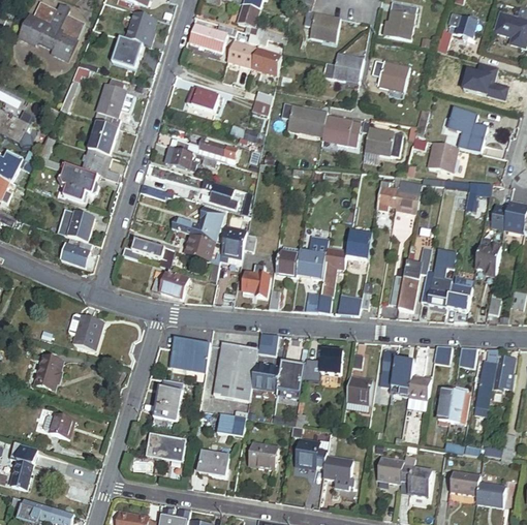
[(227,0),(230,1),(230,0),(244,0),(243,4),(259,9),(261,0),(265,1),(265,0),(227,0)]
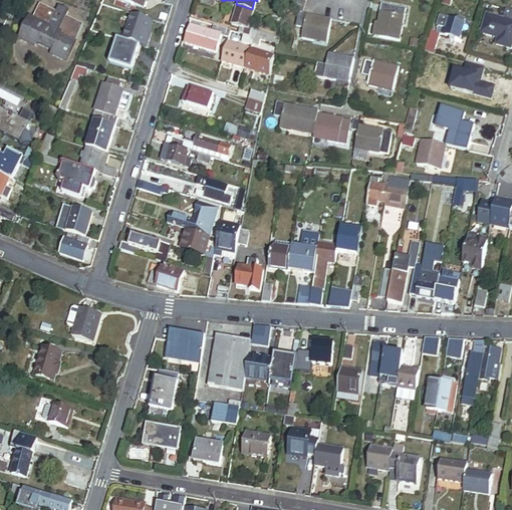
[(286,0),(283,8),(295,11),(299,11),(302,0),(286,0)]
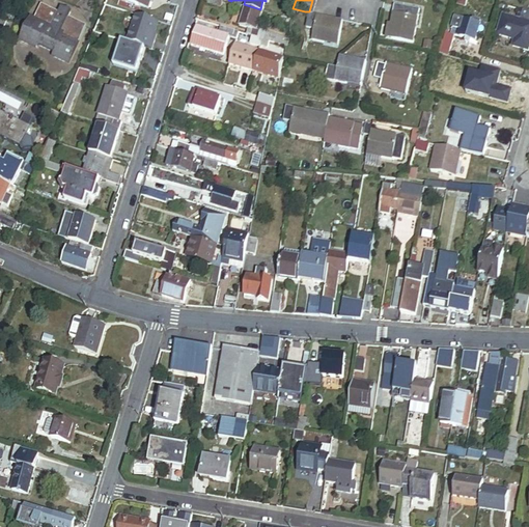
[(57,8),(39,1),(33,15),(30,14),(19,38),(35,46),(37,43),(53,50),(51,53),(68,60),(86,21),(66,12),(68,6),(61,7),(58,4),(57,8)]
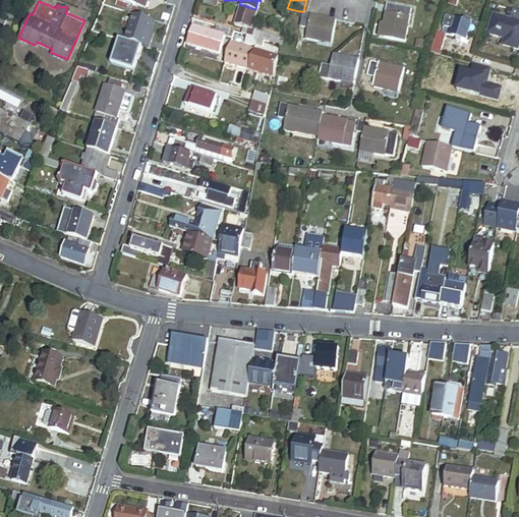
[(386,20),(383,35),(404,38),(410,5),(388,2),(387,10),(384,10),(382,20),(386,20)]
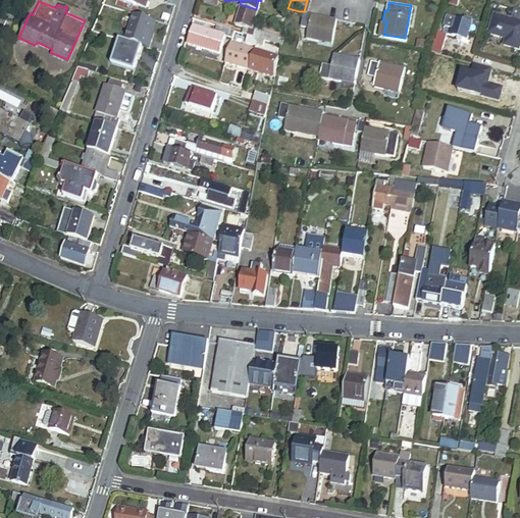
[(274,41),(279,43),(281,35),(251,26),(256,9),(240,4),(235,23),(243,26),(242,32),(252,35),(257,36),(262,38),(274,41)]
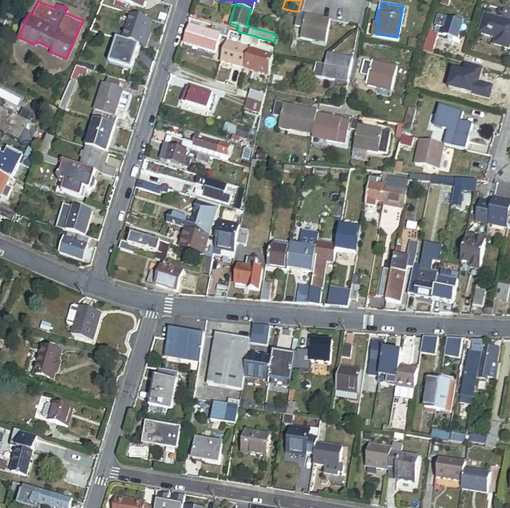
[(327,17),(298,11),(294,11),(292,24),(300,25),(298,38),(309,40),(309,36),(323,39),(327,17)]
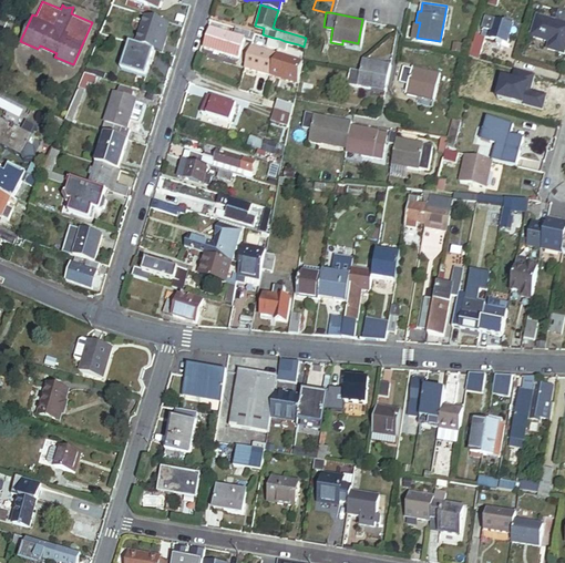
[(165,21),(143,13),(136,32),(140,32),(136,43),(152,49),(158,51),(162,41),(158,40),(165,21)]
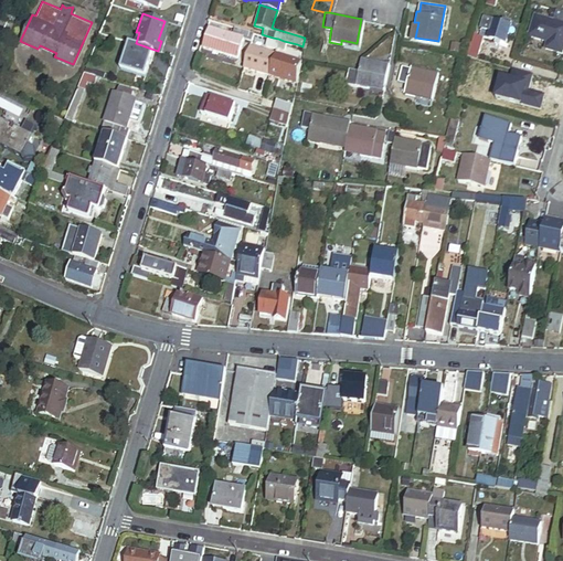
[(561,53),(562,43),(562,22),(533,13),(527,35),(545,41),(543,48),(561,53)]
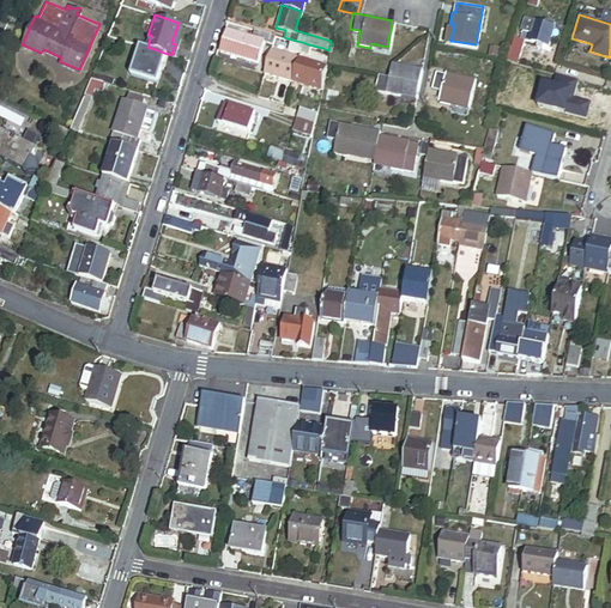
[(531,31),(533,20),(524,18),(521,29),(531,31)]
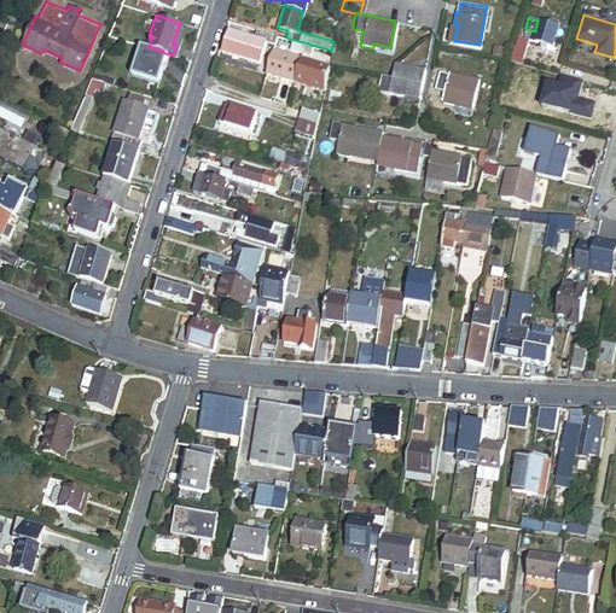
[(547,23),(538,21),(535,31),(533,39),(541,41),(551,45),(556,25),(547,23)]
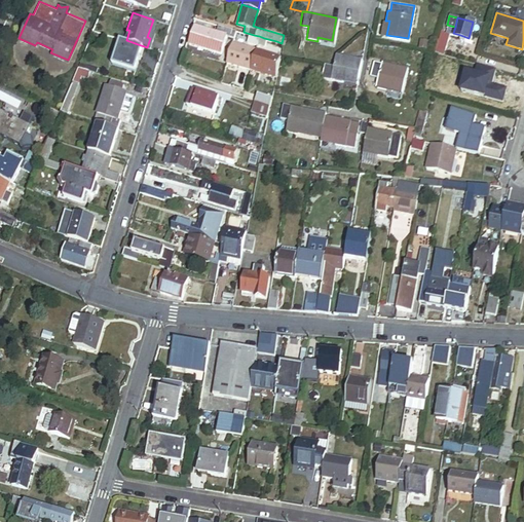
[(386,35),(389,21),(385,21),(381,20),(379,34),(386,35)]
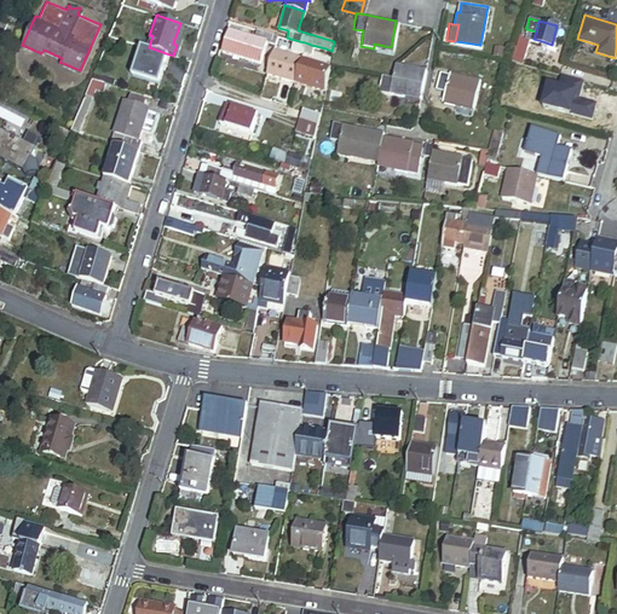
[(258,61),(265,40),(252,36),(228,28),(220,50),(258,61)]
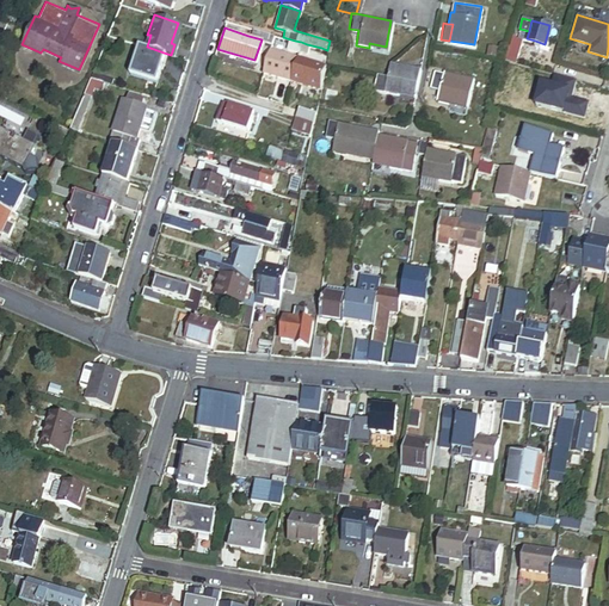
[(272,33),(252,28),(248,36),(262,39),(270,43),(272,33)]
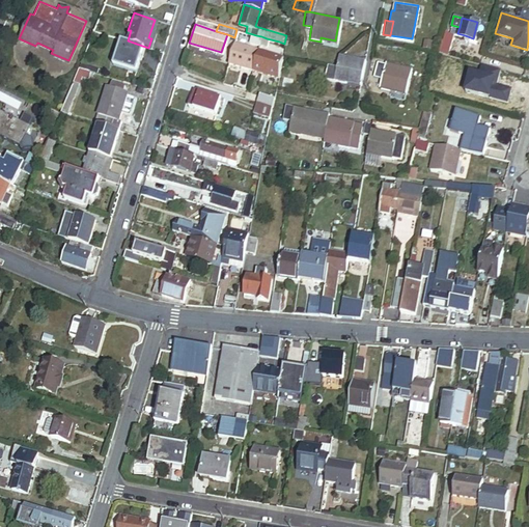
[(245,32),(238,30),(235,35),(244,38),(245,32)]
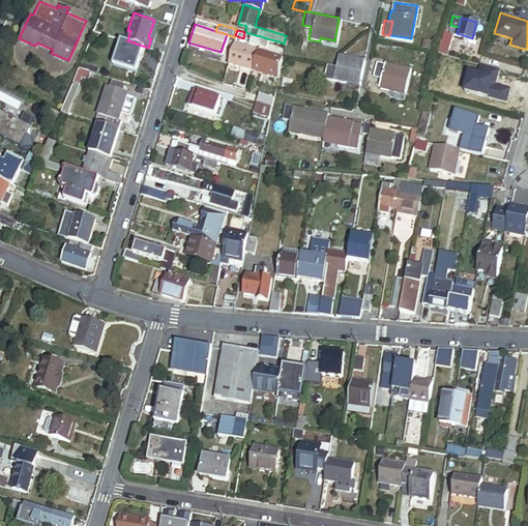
[(449,34),(440,31),(438,39),(447,42),(449,34)]
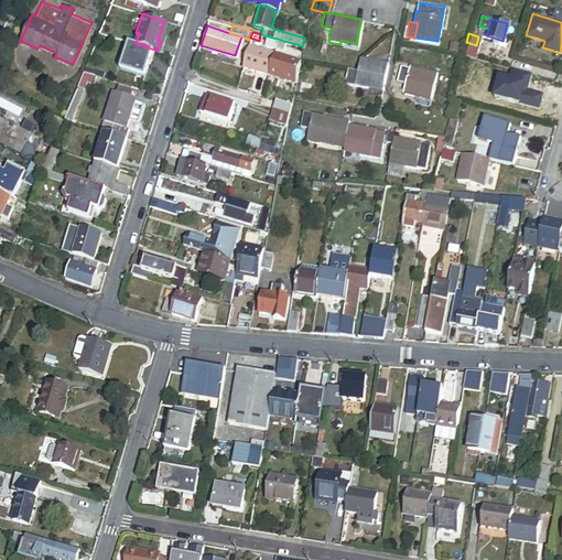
[(136,43),(127,40),(119,66),(142,75),(151,49),(136,43)]
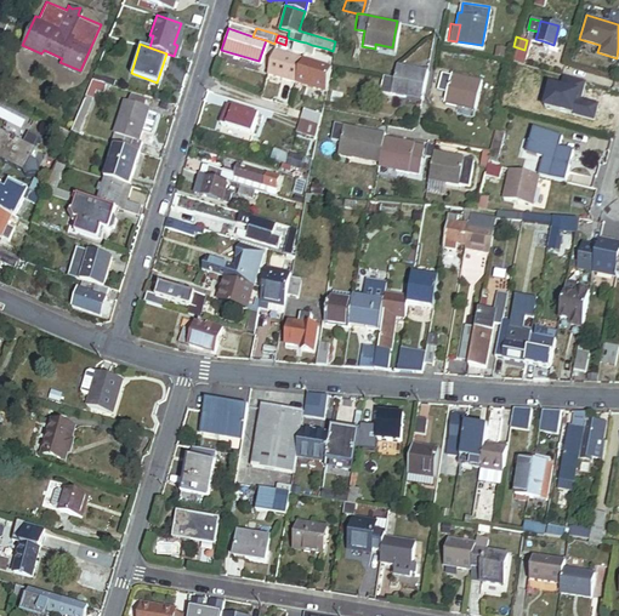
[(493,55),(504,56),(505,46),(495,44),(493,55)]
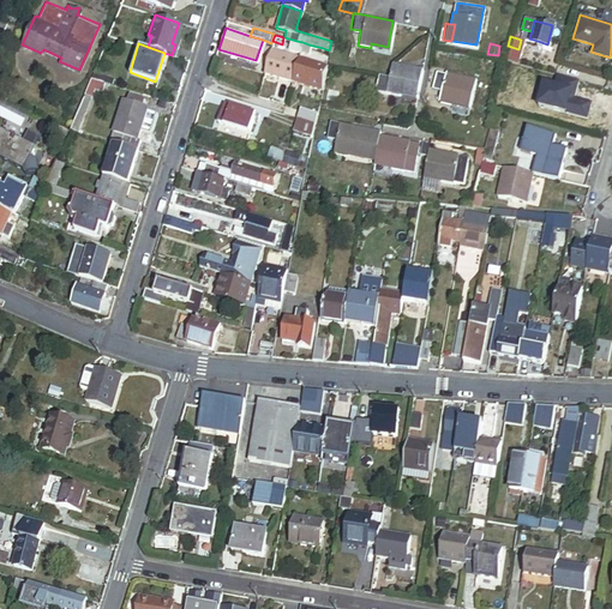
[(519,49),(508,46),(504,58),(516,61),(520,49),(519,49)]
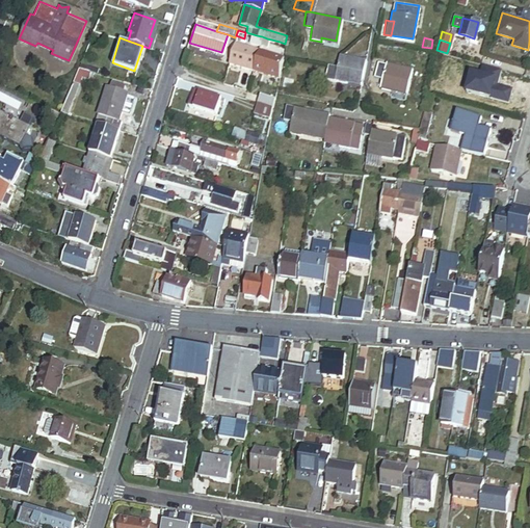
[(258,50),(233,43),(228,63),(250,71),(258,50)]
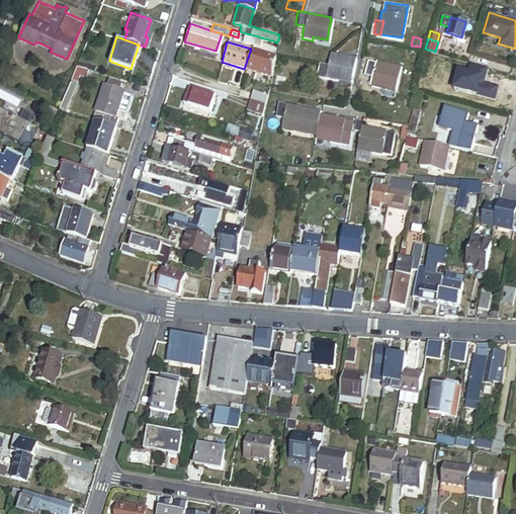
[(274,56),(251,49),(244,69),(269,76),(270,71),(274,56)]
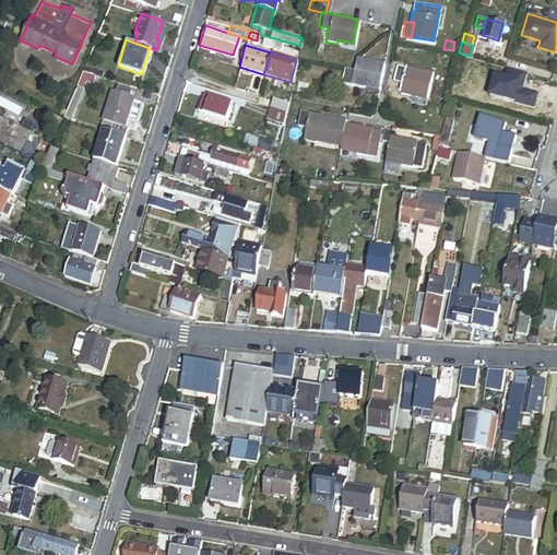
[(380,83),(384,60),(357,56),(356,68),(346,67),(344,81),(365,84),(366,80),(380,83)]
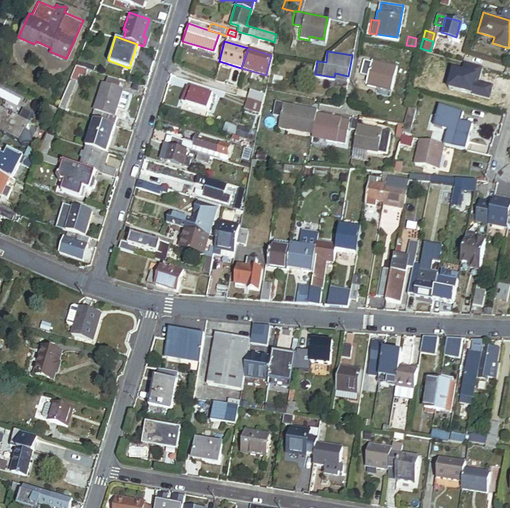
[(378,84),(391,86),(395,64),(370,60),(370,62),(362,61),(361,74),(367,75),(366,86),(377,88),(378,84)]
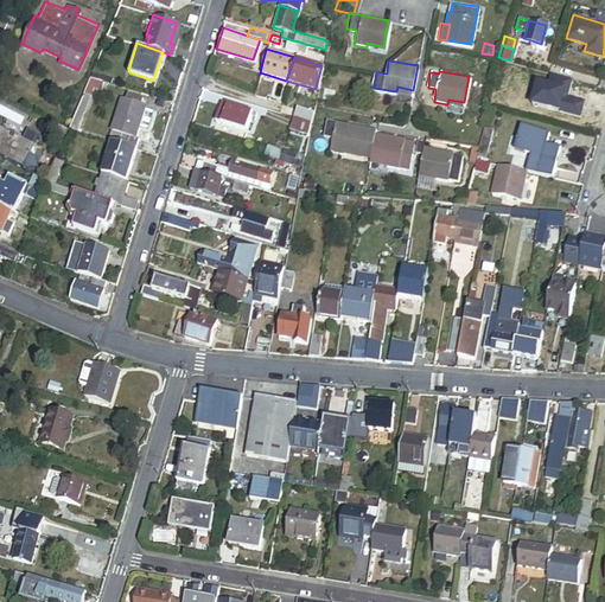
[(103,81),(88,75),(84,83),(93,87),(101,89),(103,81)]
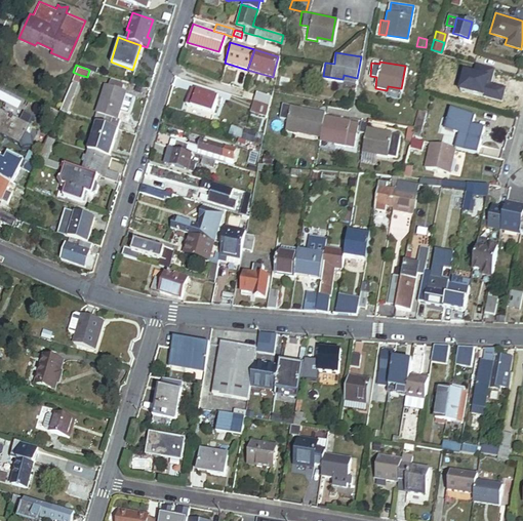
[(80,75),(73,72),(71,79),(77,82),(80,75)]
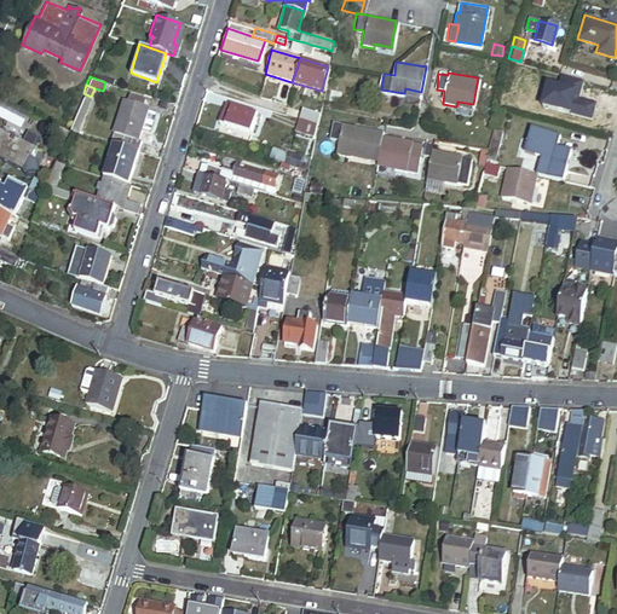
[(522,91),(511,87),(506,103),(517,106),(522,91)]
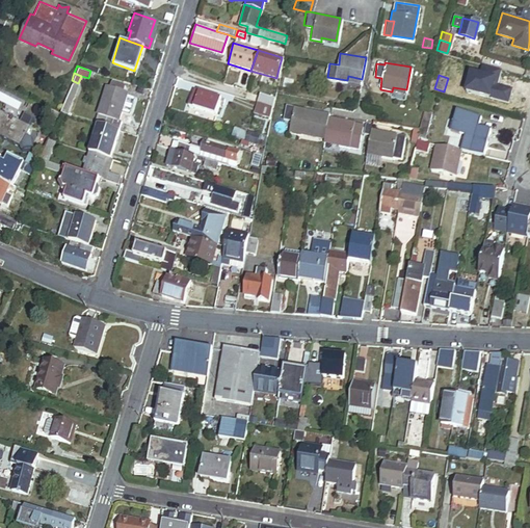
[(288,78),(280,77),(279,86),(286,88),(288,78)]
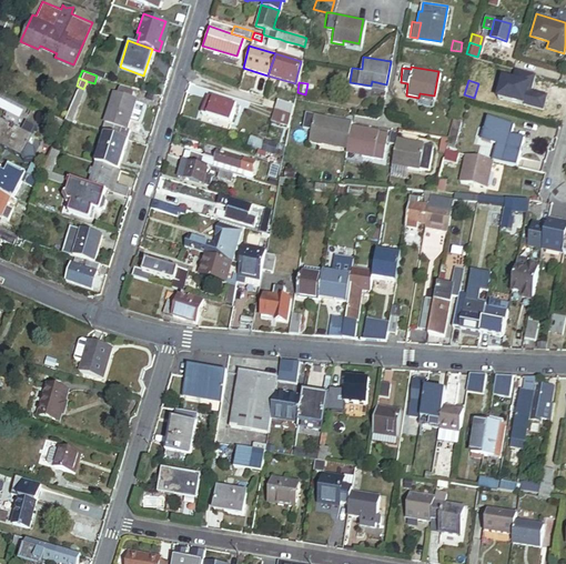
[(83,89),(77,86),(70,104),(77,107),(83,89)]
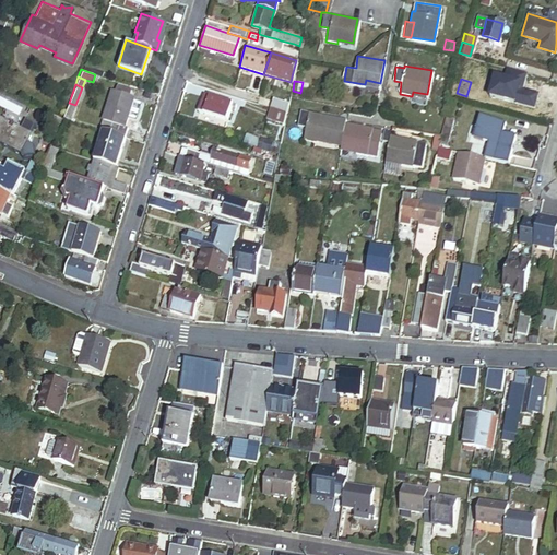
[(127,95),(129,89),(116,84),(114,91),(110,90),(98,127),(104,129),(123,134),(127,126),(123,125),(132,96),(127,95)]
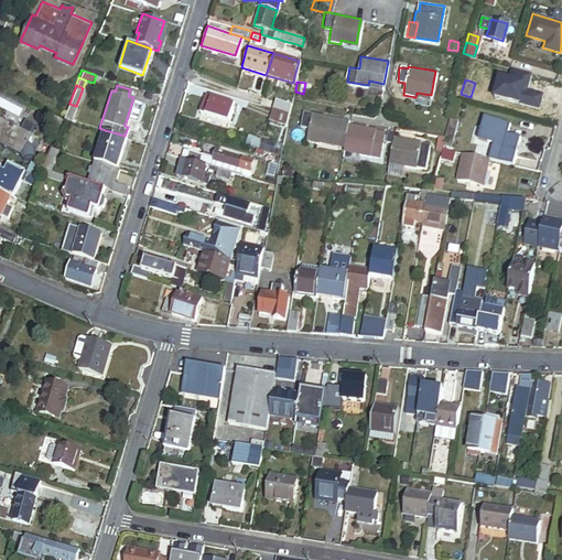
[(234,103),(204,94),(200,111),(228,120),(233,106),(234,103)]
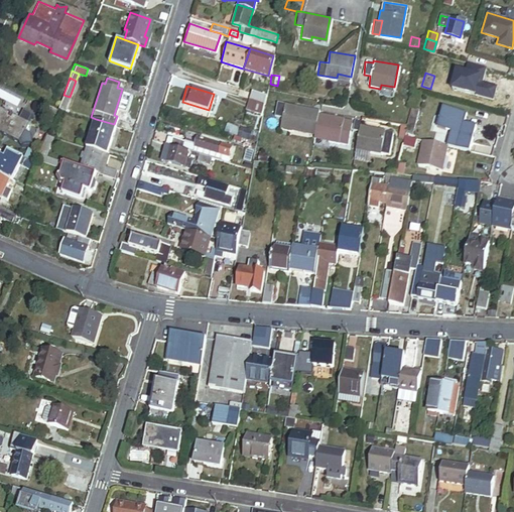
[(250,90),(248,98),(262,102),(265,94),(250,90)]
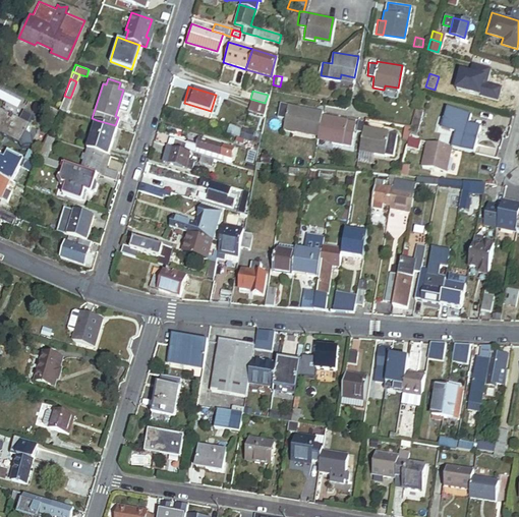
[(70,98),(64,96),(59,108),(65,110),(70,98)]
